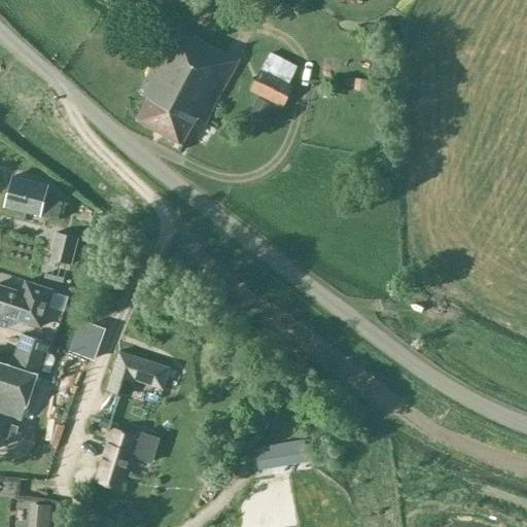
[(152,91),(137,119),(182,144),(197,117),(207,123),(239,61),(174,27),(143,85),(152,91)]
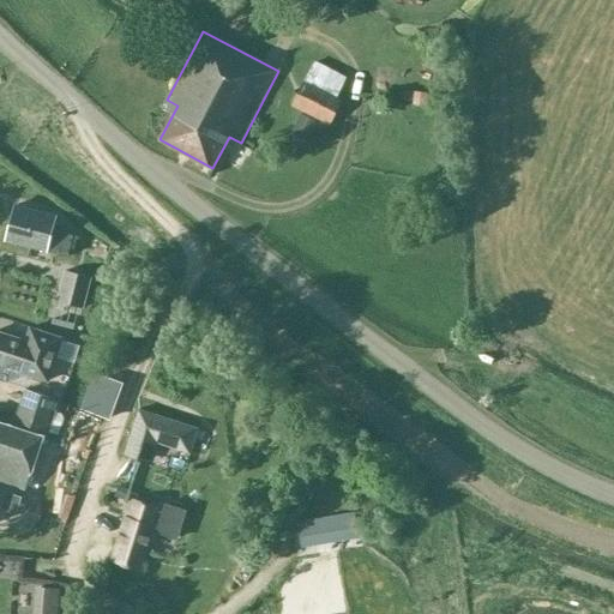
[(301,74),(307,55),(294,50),(288,70),(301,74)]
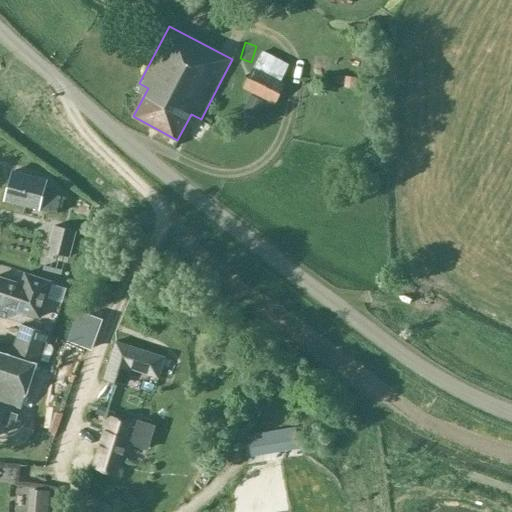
[(243,88),(277,106),(288,85),(282,81),(290,65),(263,50),(243,88)]
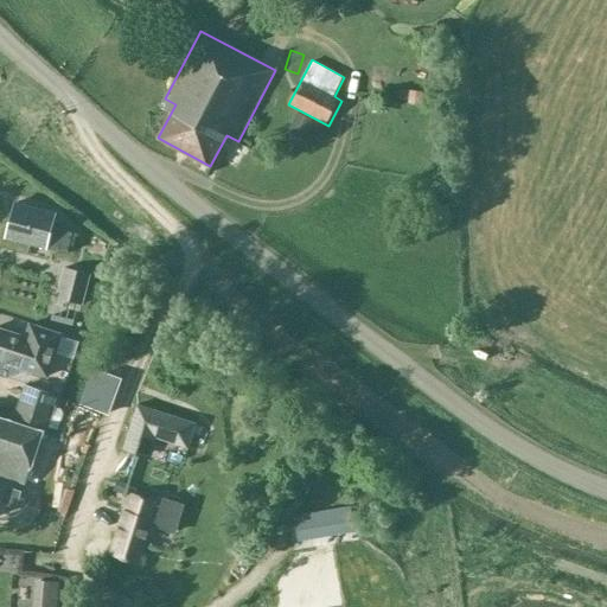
[(411,89),(410,103),(423,104),(426,91),(411,89)]
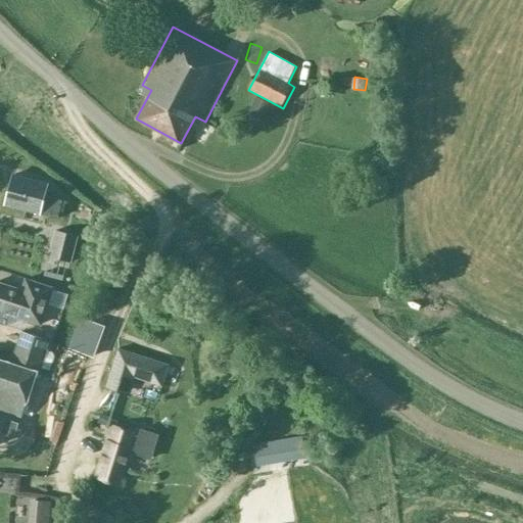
[(262,121),(270,103),(254,96),(245,112),(262,121)]
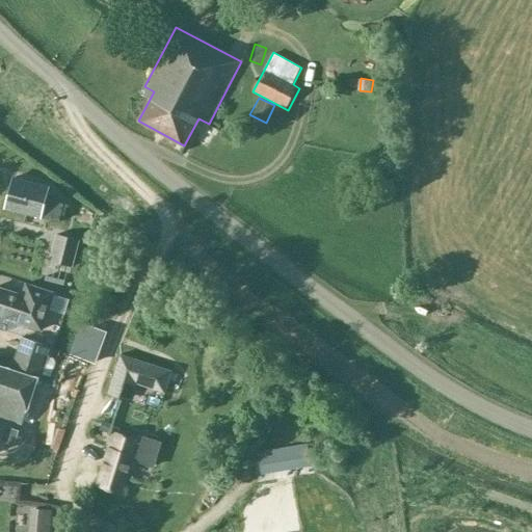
[(49,187),(14,177),(5,208),(41,217),(42,217),(59,221),(63,204),(46,198),(49,187)]
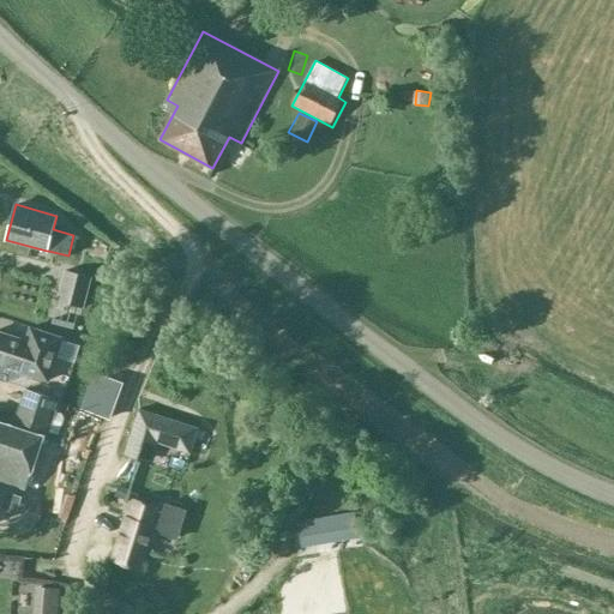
[(58,302),(85,308),(92,278),(65,272),(58,302)]
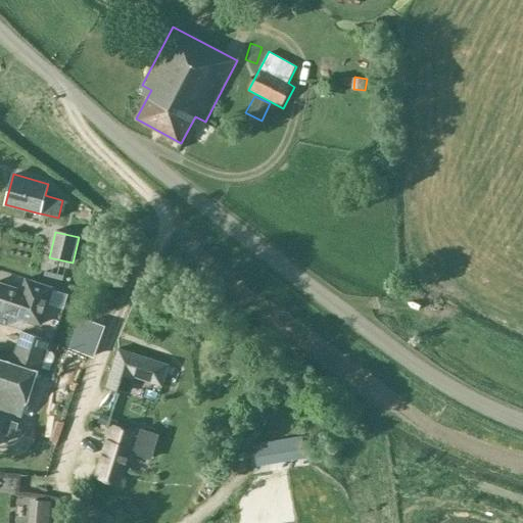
[(46,266),(43,276),(63,281),(65,272),(46,266)]
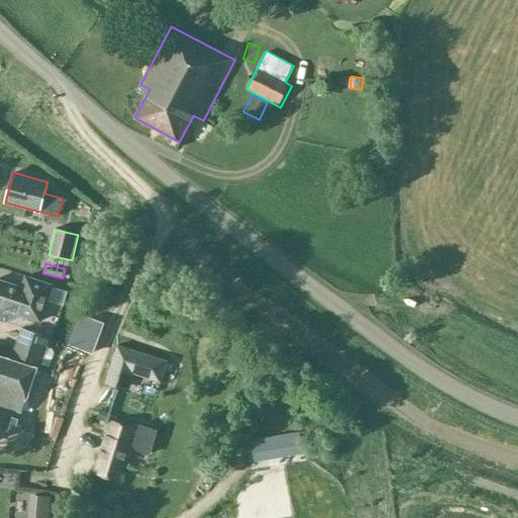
[(0,321),(4,323),(8,311),(44,321),(55,285),(25,276),(21,287),(0,280),(0,321)]
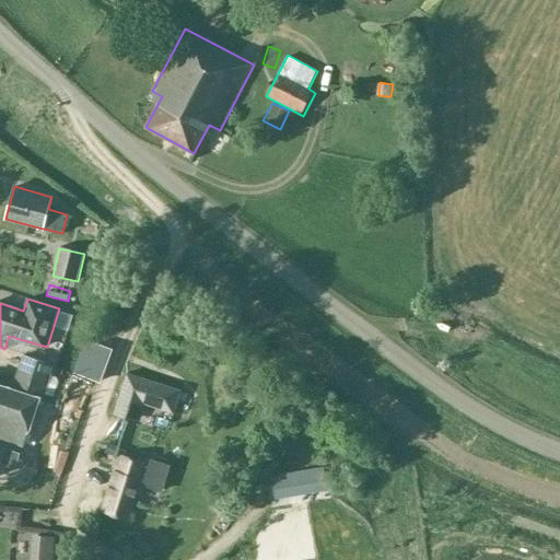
[(13,385),(46,396),(56,364),(23,354),(13,385)]
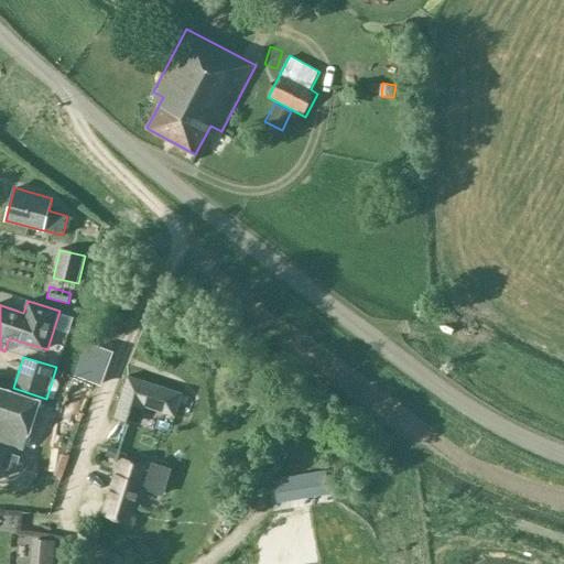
[(129,375),(114,419),(139,427),(145,408),(175,418),(184,393),(129,375)]
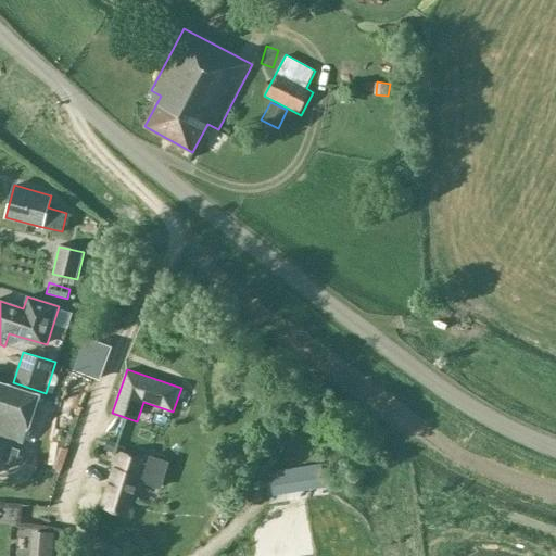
[(0,436),(23,443),(28,427),(39,395),(0,382),(0,436)]
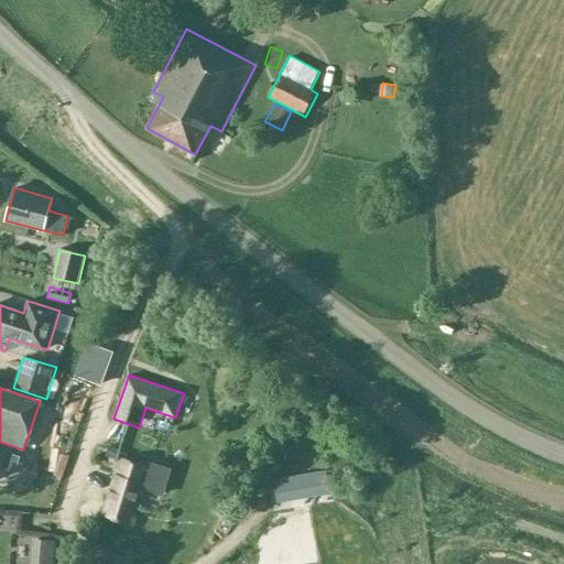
[(14,472),(19,455),(0,448),(0,468),(0,467),(14,472)]
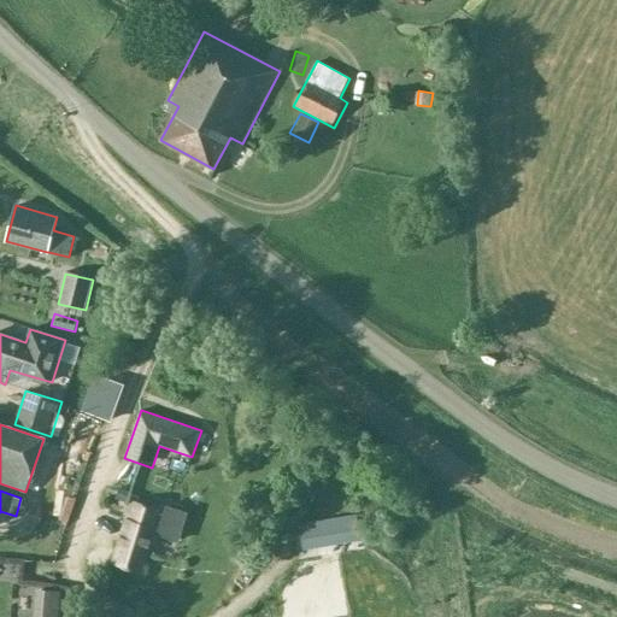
[(125,519),(125,521),(112,562),(142,571),(156,529),(153,528),(159,510),(133,501),(125,519)]
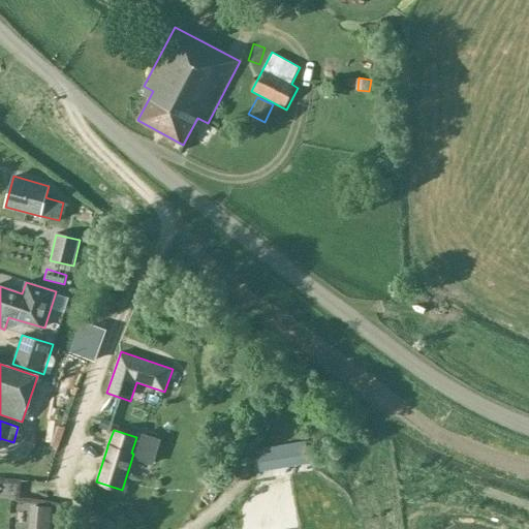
[(135,461),(154,466),(161,440),(143,435),(135,461)]
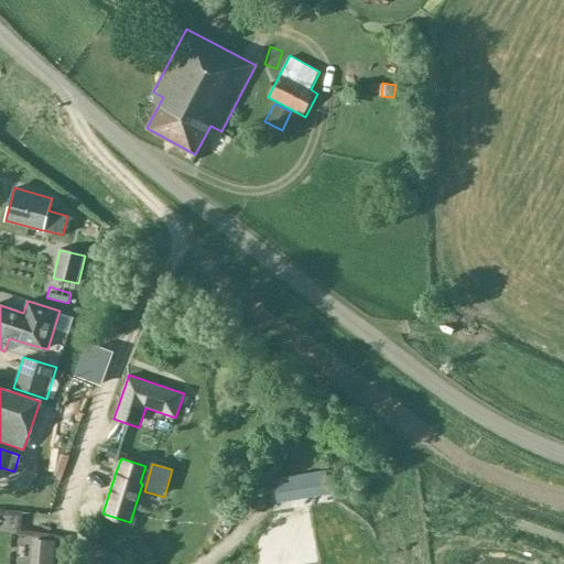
[(328,485),(326,472),(286,478),(289,491),(328,485)]
